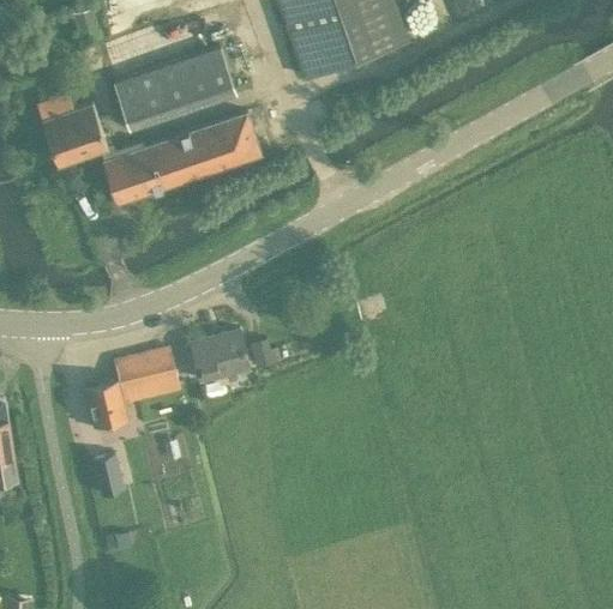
[(276,0),(304,79),(408,44),(391,0),(276,0)]
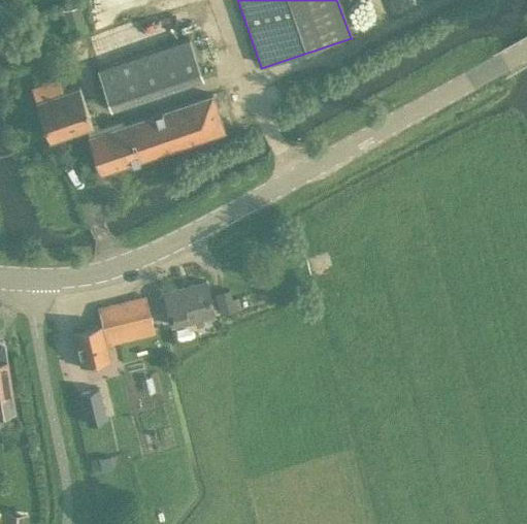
[(112,113),(205,82),(192,42),(99,73),(112,113)]
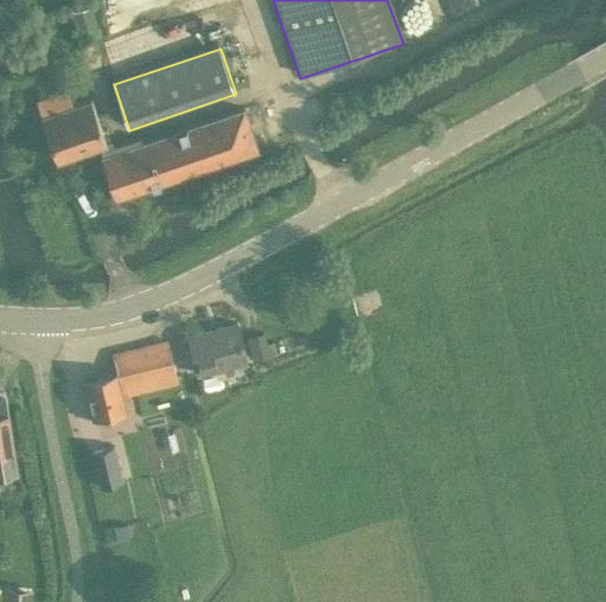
[(100,149),(103,160),(144,146),(141,141),(115,149),(113,143),(106,146),(91,103),(75,109),(69,93),(39,103),(44,117),(44,119),(59,164),(100,149)]
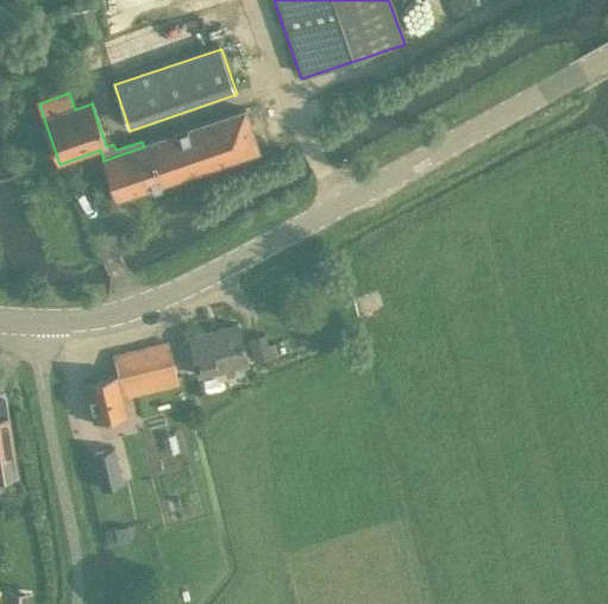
[(144,146),(104,161),(101,161),(118,205),(262,156),(246,112),(144,146)]
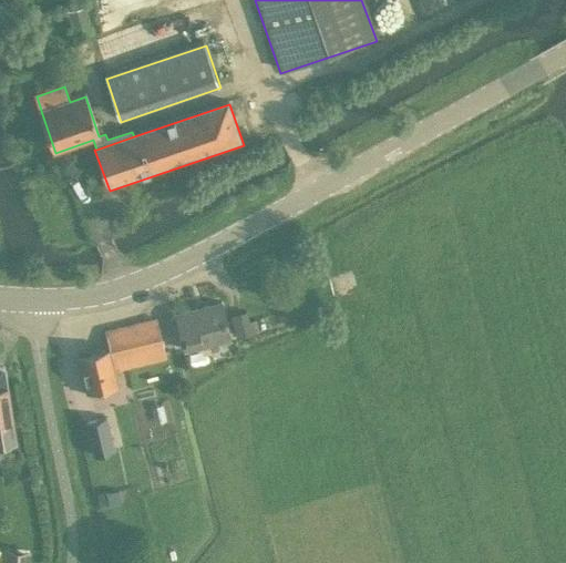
[(301,255),(288,262),(292,270),(305,264),(301,255)]
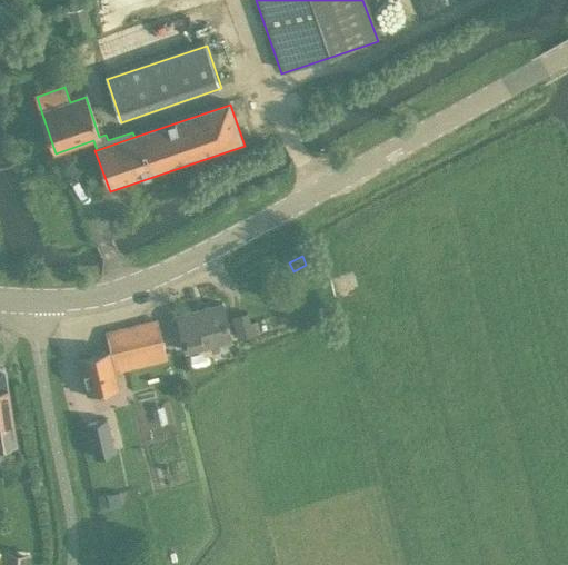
[(223,307),(178,318),(187,355),(232,344),(223,307)]
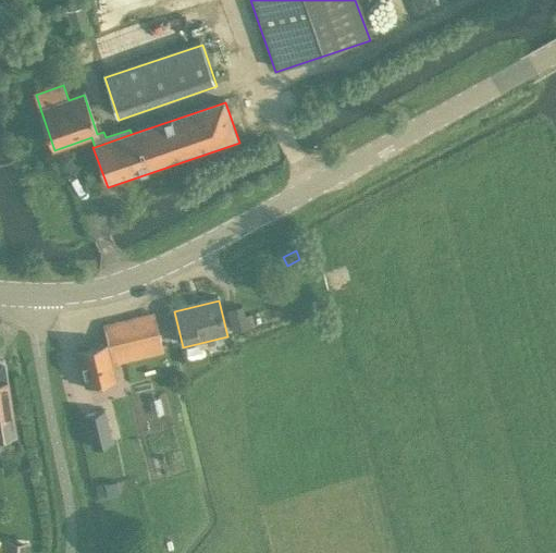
[(229,314),(234,335),(256,330),(252,318),(246,319),(244,309),(229,314)]
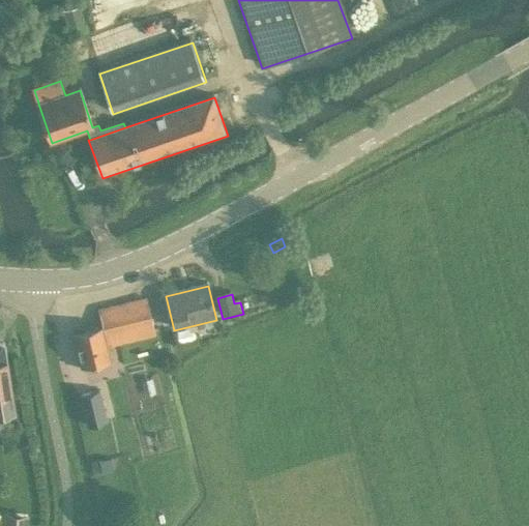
[(103,329),(74,337),(82,369),(111,361),(108,349),(156,338),(147,301),(98,314),(103,329)]
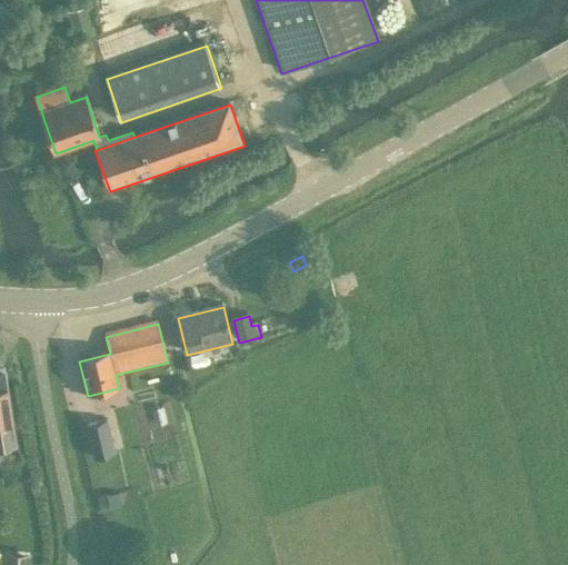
[(5,374),(0,369),(0,448),(17,446),(5,374)]
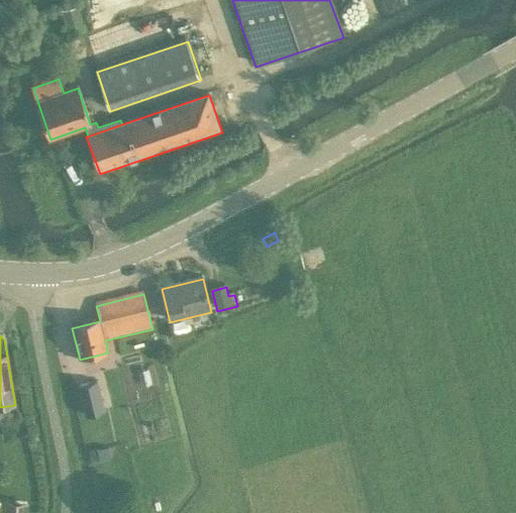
[(78,389),(86,420),(106,414),(98,383),(78,389)]
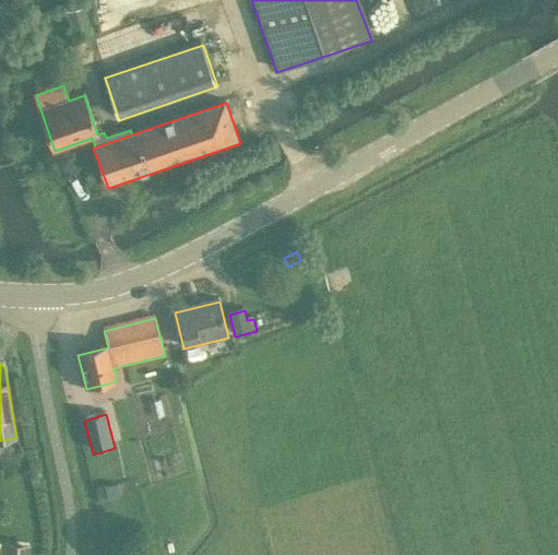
[(6,545),(4,554),(28,554),(30,547),(6,545)]
